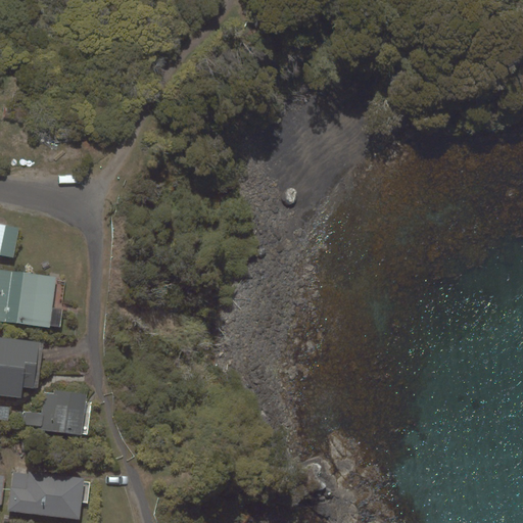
[(19,228),(0,224),(0,254),(13,257),(19,228)]
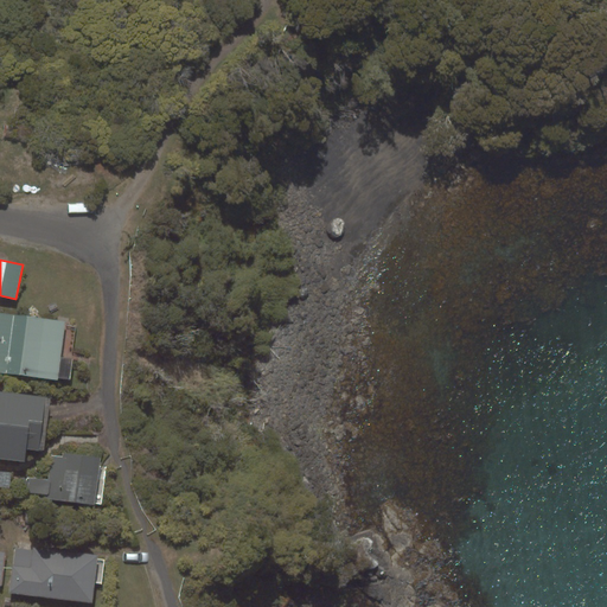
[(0,372),(58,381),(58,378),(70,381),(74,359),(61,357),(66,321),(0,312),(0,372)]
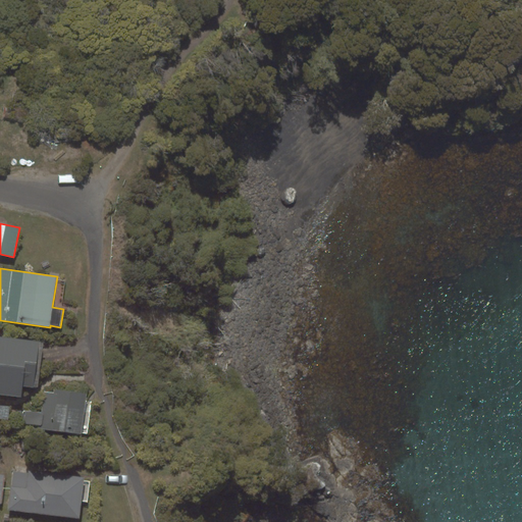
[(0,335),(0,395),(21,398),(22,386),(34,387),(38,387),(44,343),(40,342),(40,341),(0,335)]
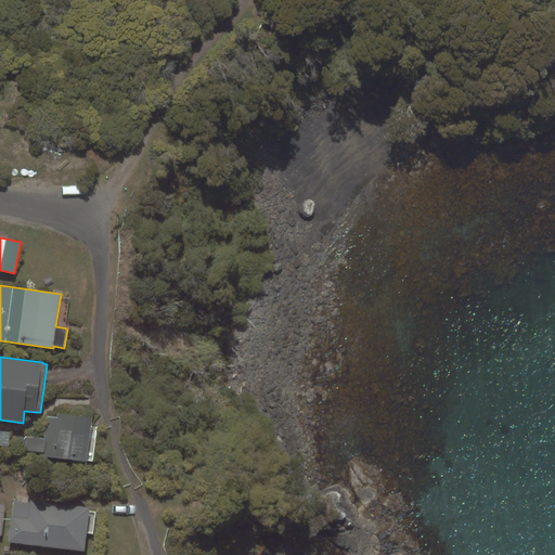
[(43,455),(87,463),(87,461),(93,462),(98,426),(91,426),(92,418),(57,414),(56,417),(47,416),(43,439),(27,436),(25,449),(44,452),(43,455)]
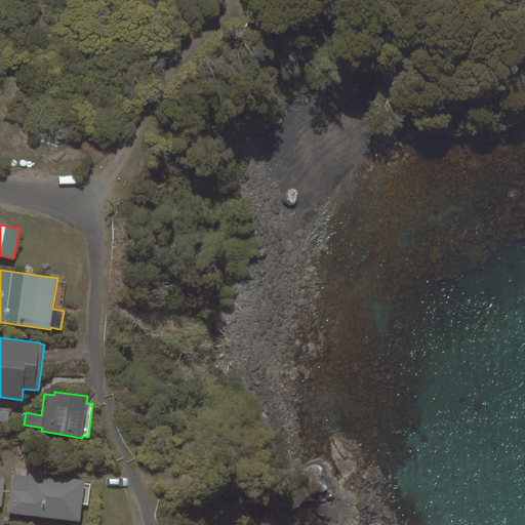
[(0,407),(0,421),(8,422),(10,408),(0,407)]
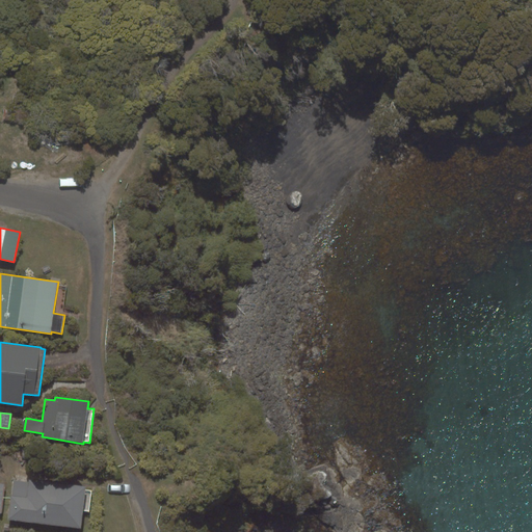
[(80,528),(85,486),(29,479),(29,482),(14,480),(12,496),(11,496),(9,514),(8,520),(80,528)]
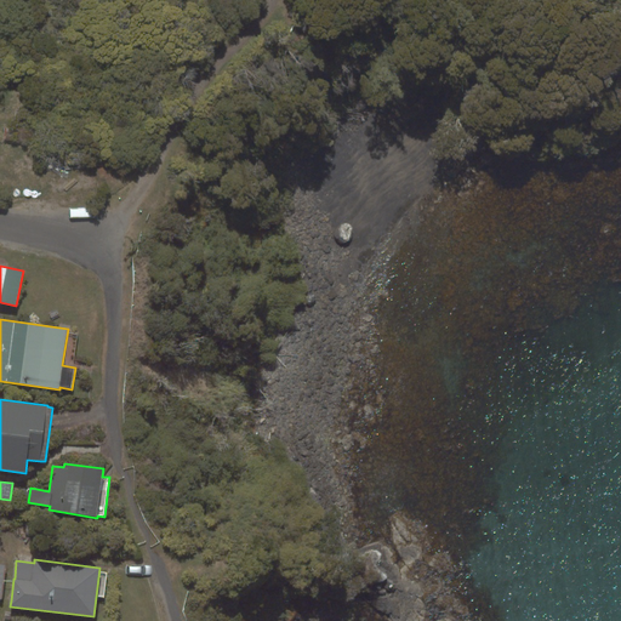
All buildings are outlined.
